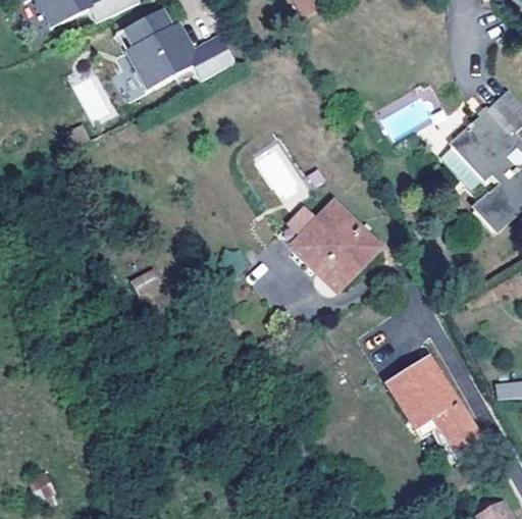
[(96,22),(140,0),(37,0),(50,27),(89,7),(96,22)]
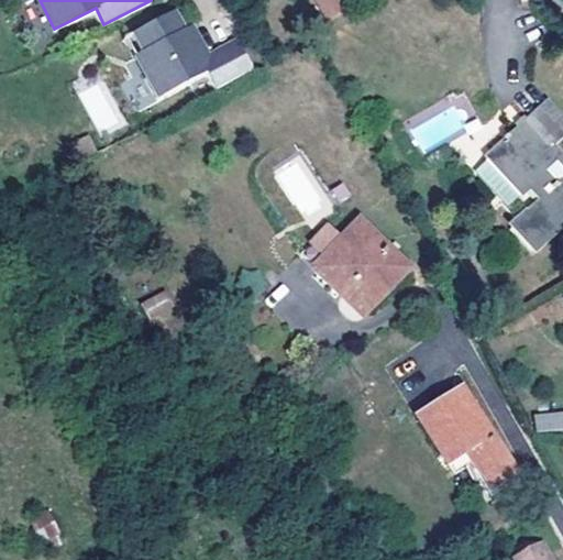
[(317,0),(323,17),(344,10),(340,0),(317,0)]
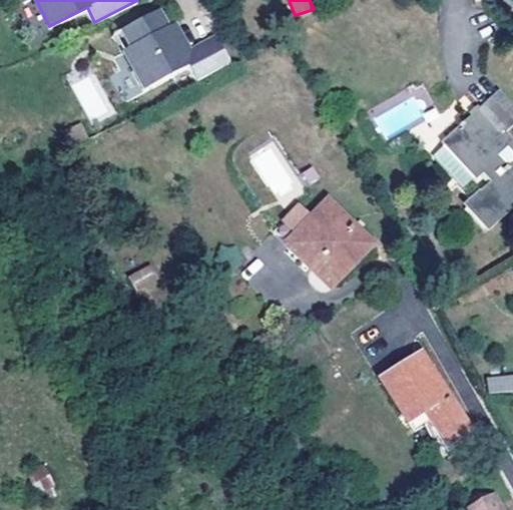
[(196,80),(230,62),(215,34),(189,49),(185,42),(174,39),(167,26),(158,9),(120,29),(130,47),(126,48),(136,66),(132,69),(143,89),(187,65),(196,80)]
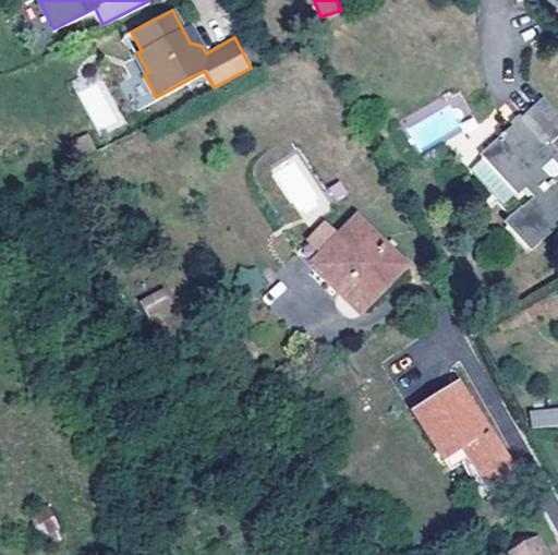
[(190,43),(202,46),(190,25),(182,28),(190,43)]
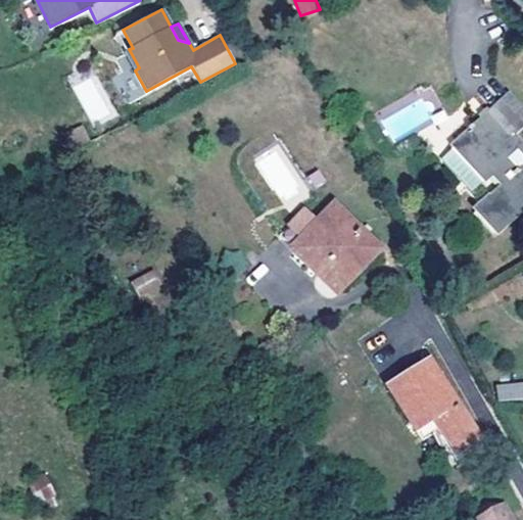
[(98,69),(74,79),(89,122),(113,112),(98,69)]
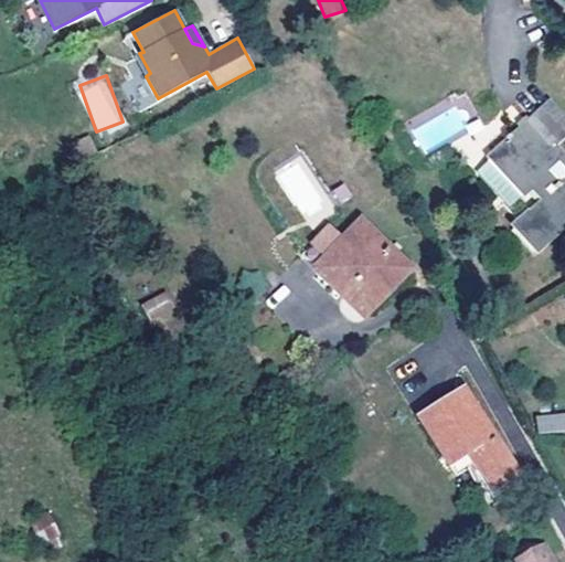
[(564,136),(564,116),(550,101),(489,156),(523,194),(532,188),(542,200),(513,225),(537,251),(564,225),(564,157),(554,146),(564,136)]
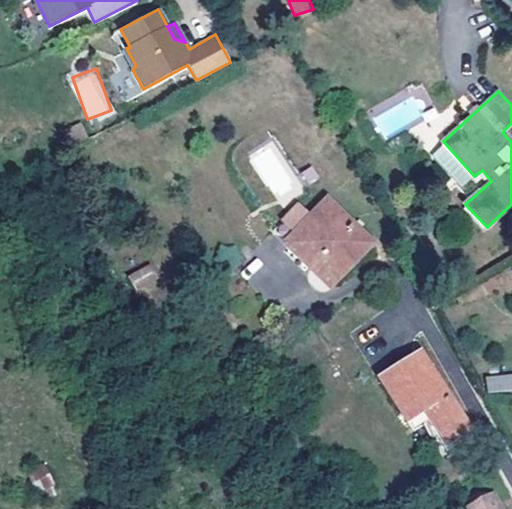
[(270,228),(275,233),(312,266),(319,259),(336,274),(367,242),(325,202),(313,216),(305,208),(297,200),(270,228)]
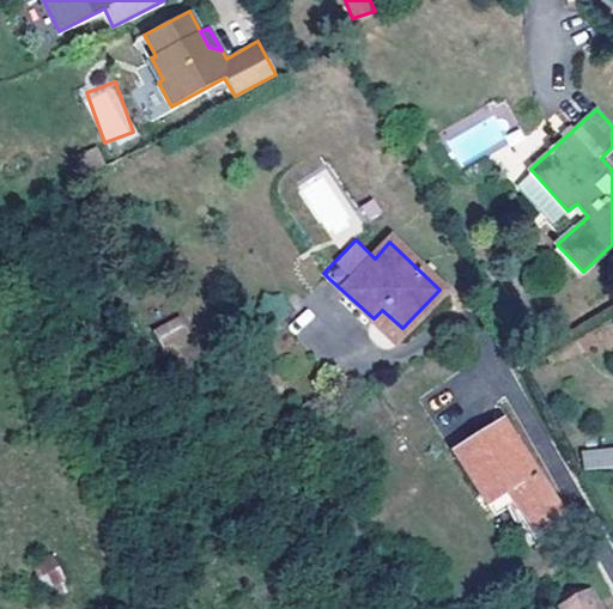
[(181,310),(152,326),(164,347),(193,332),(181,310)]
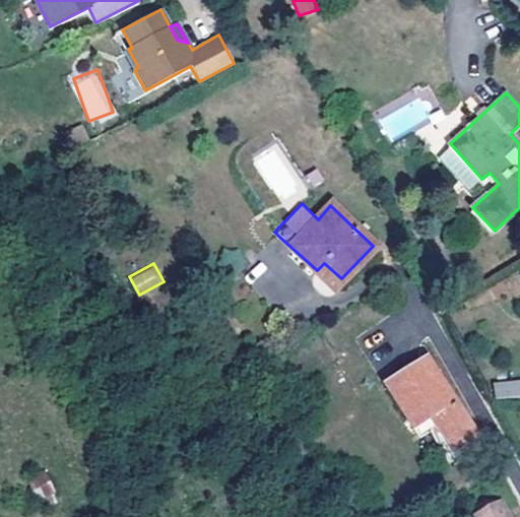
[(426,357),(385,382),(412,426),(432,413),(440,426),(455,448),(476,434),(426,357)]
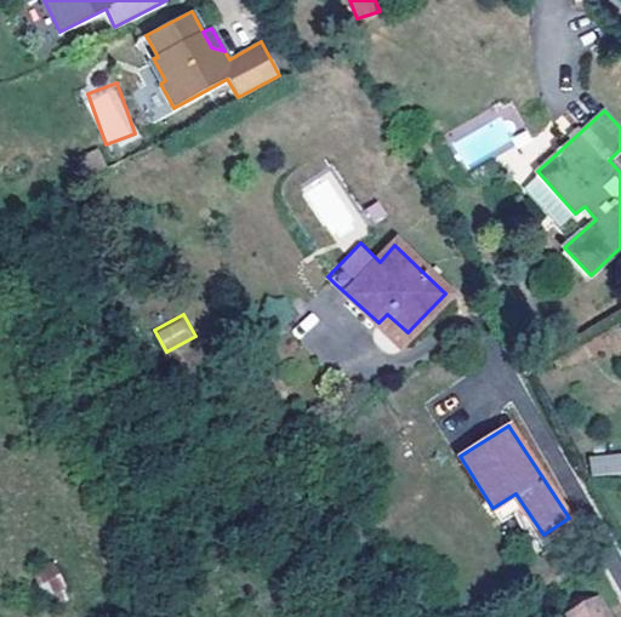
[(620,455),(590,458),(592,475),(620,472),(620,455)]
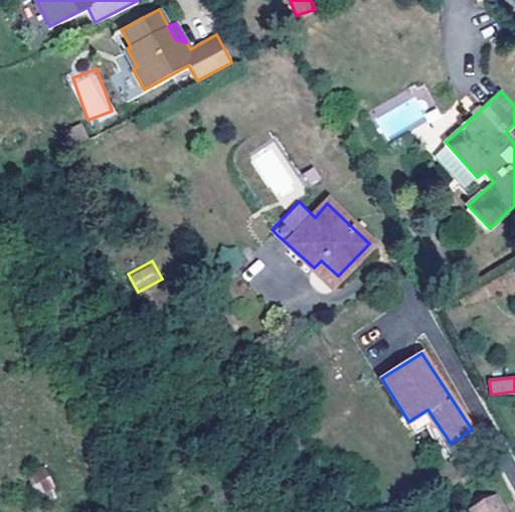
[(427,409),(408,421),(416,434),(436,421),(427,409)]
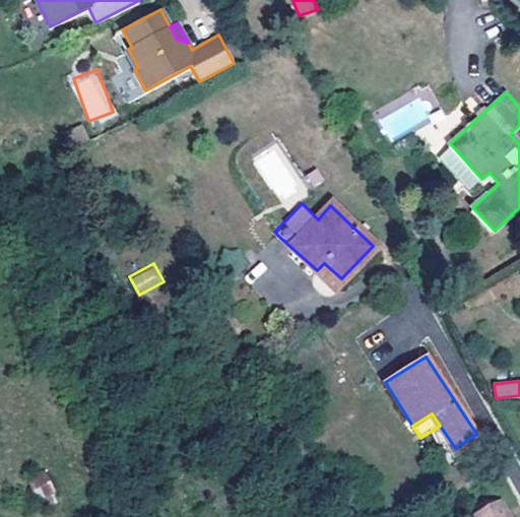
[(45,470),(30,478),(41,497),(55,489),(45,470)]
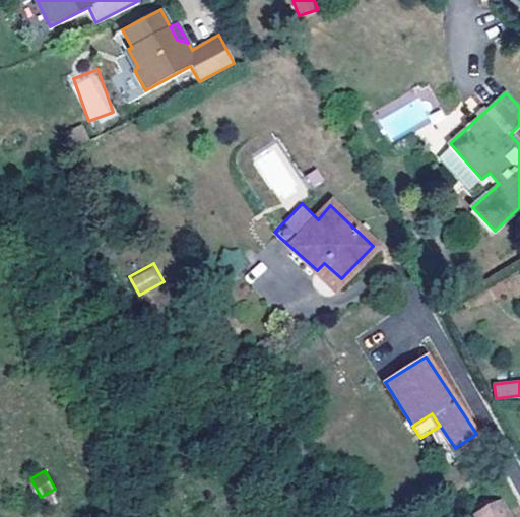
[(507,516),(496,499),(469,514),(471,516),(507,516)]
